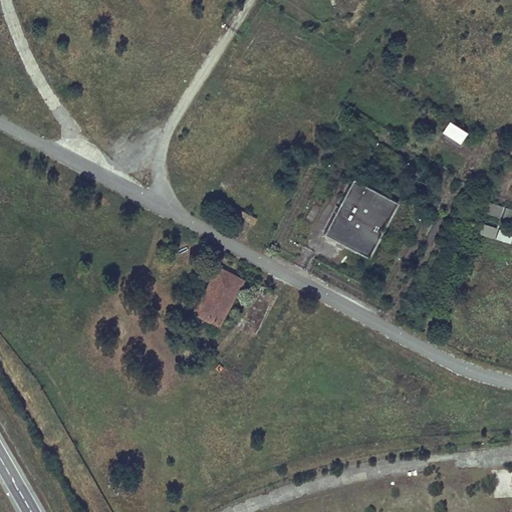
[(449,121),(443,134),(463,144),(469,132),(449,121)]
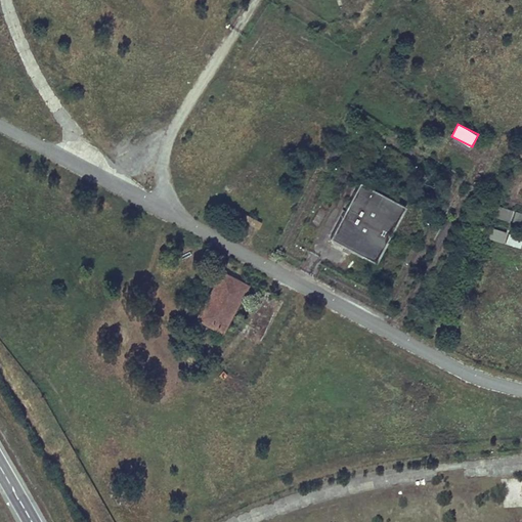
[(378,263),(407,208),(362,183),(333,240),(378,263)]
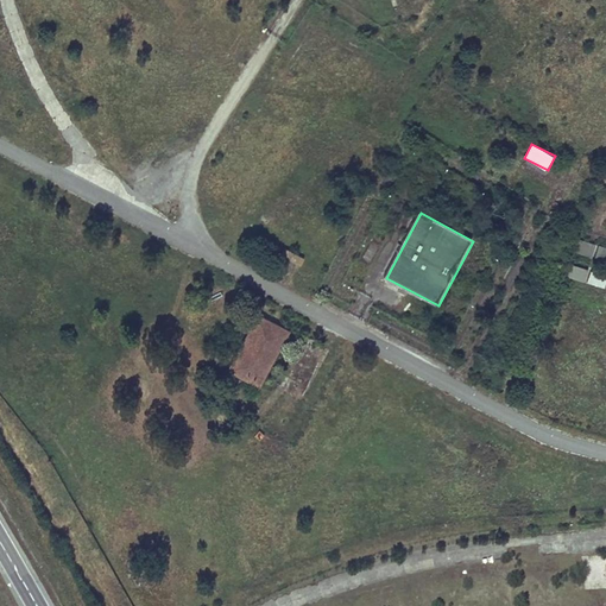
[(580,256),(595,257),(597,244),(581,242),(580,256)]
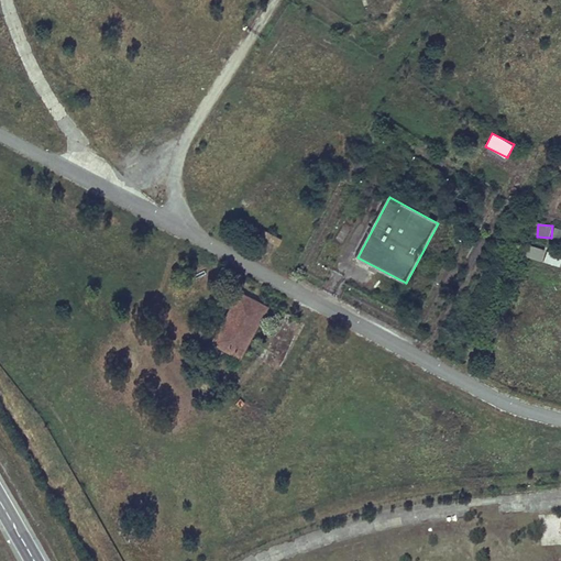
[(283,241),(266,232),(263,238),(279,246),(283,241)]
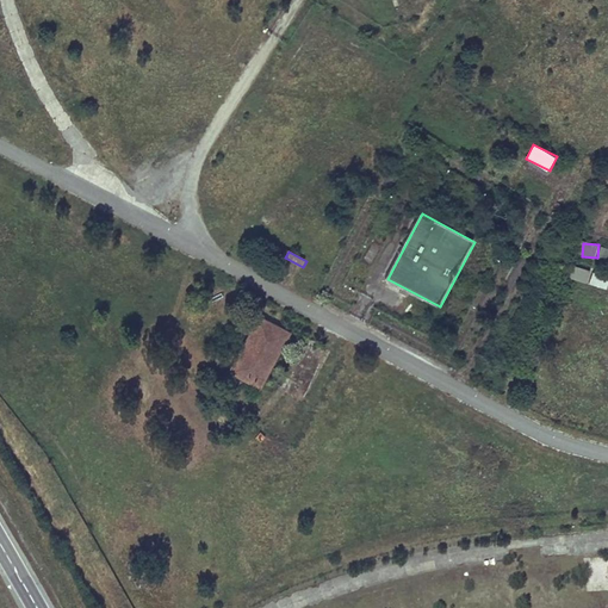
[(588,284),(591,271),(575,267),(571,280),(588,284)]
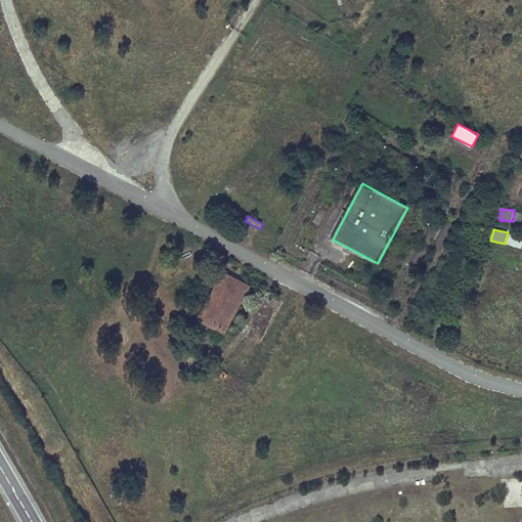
[(521,237),(510,234),(507,246),(521,249),(521,237)]
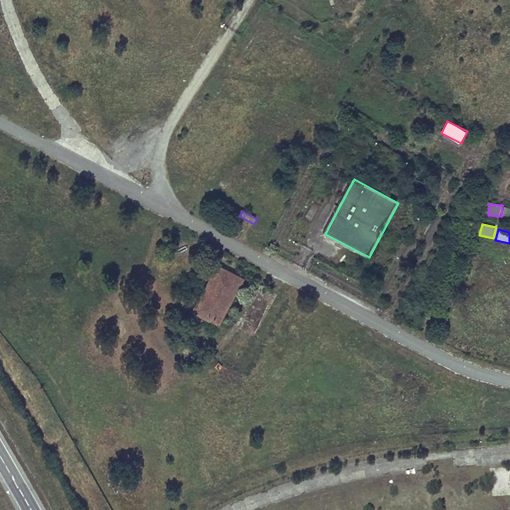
[(219,326),(243,280),(219,267),(195,313),(219,326)]
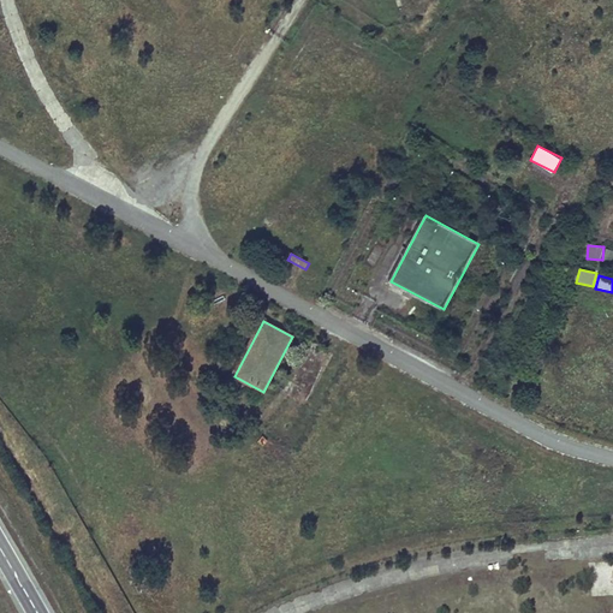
All buildings are outlined.
